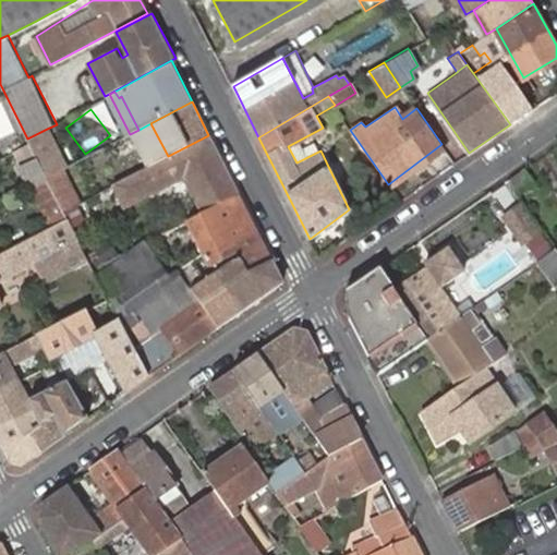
[(157,161),(168,156),(150,123),(141,129),(157,161)]
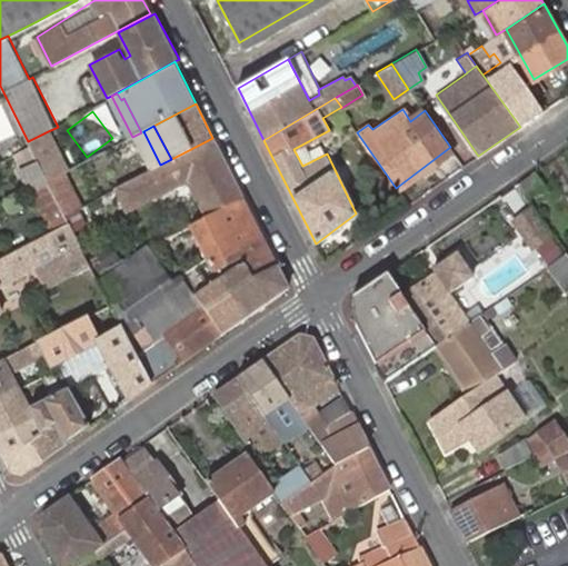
[(38,162),(65,214),(85,204),(48,131),(28,141),(38,162)]
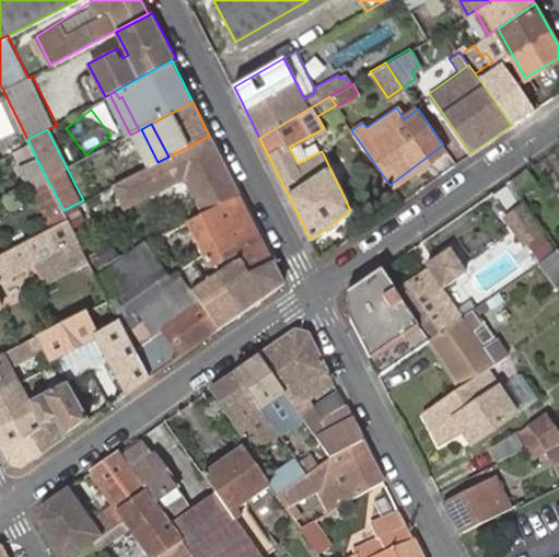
[(202,212),(239,193),(209,136),(169,157),(158,162),(113,186),(124,206),(187,172),(191,178),(186,181),(202,212)]
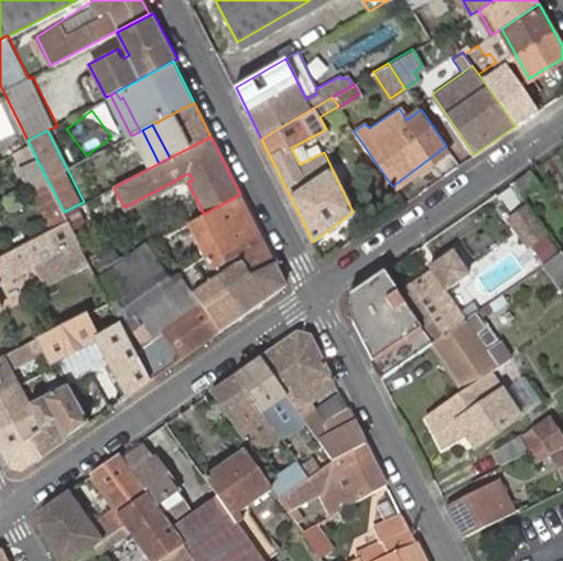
[(68,222),(64,212),(38,161),(24,169),(54,229),(68,222)]
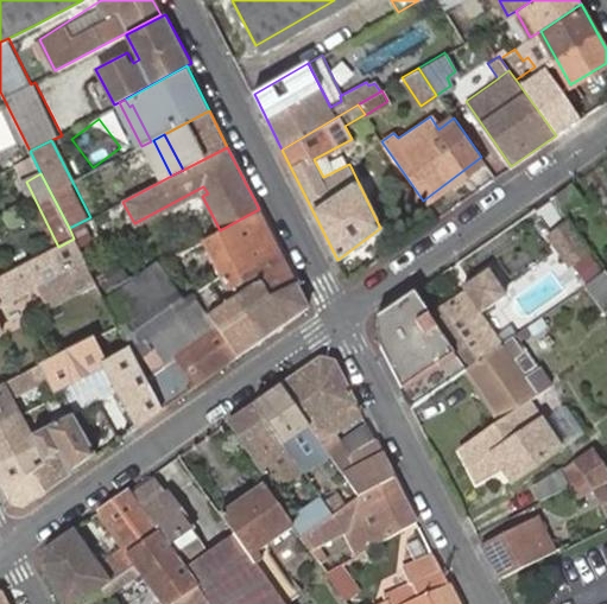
[(269,297),(295,283),(259,209),(220,230),(203,237),(215,261),(242,247),(257,274),(258,277),(269,297)]
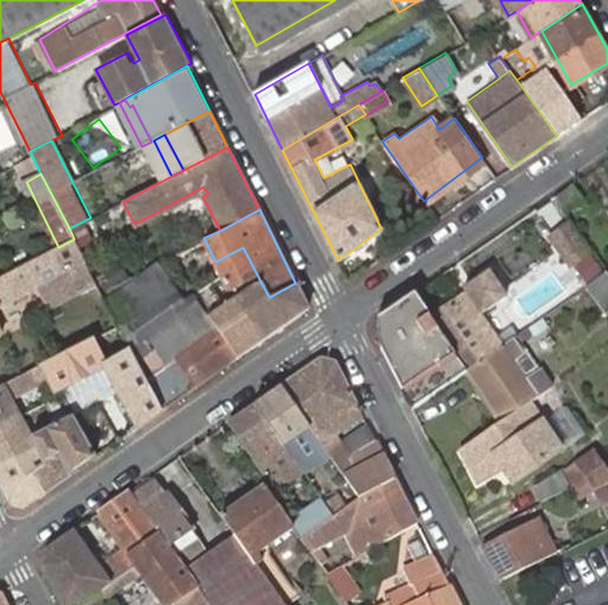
[(568,259),(588,247),(569,216),(549,229),(568,259)]
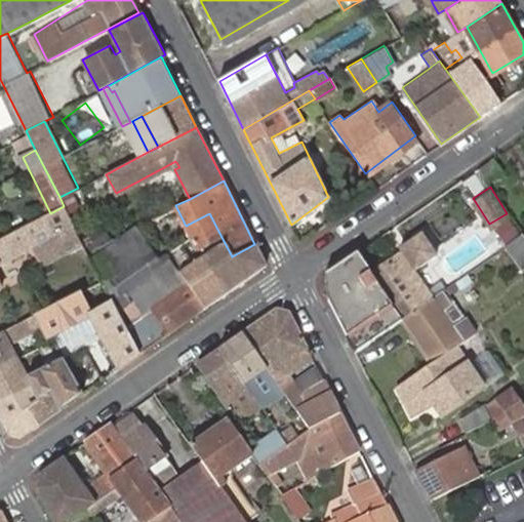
[(0,289),(3,288),(0,281),(0,263),(35,245),(45,265),(84,245),(64,206),(50,213),(0,238),(0,289)]
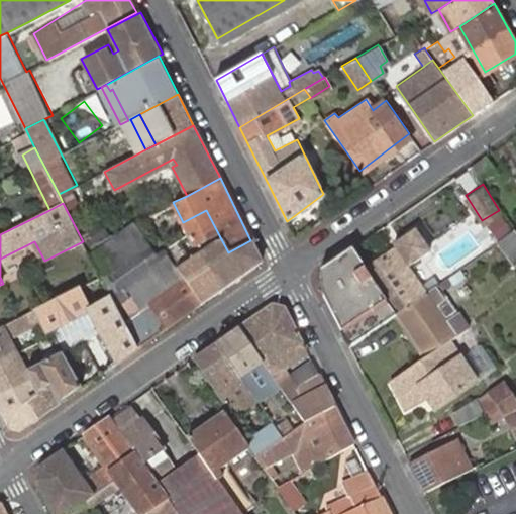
[(194,244),(218,233),(206,210),(183,222),(194,244)]
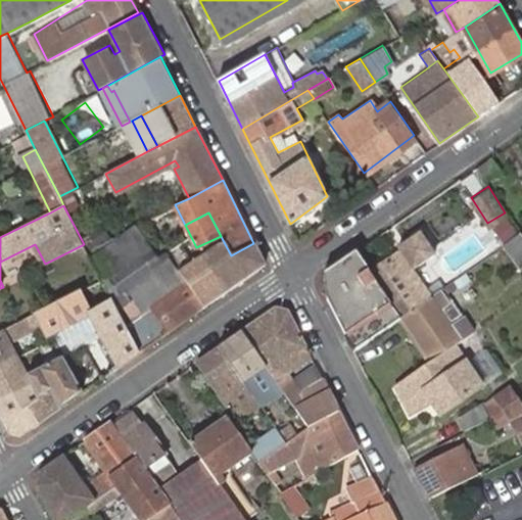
[(514,266),(521,262),(521,235),(512,216),(493,225),(514,266)]
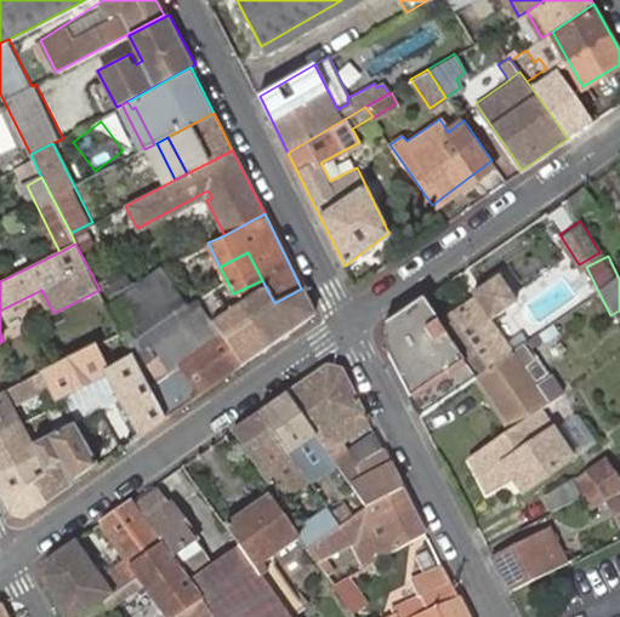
[(104,298),(121,333),(166,413),(242,361),(197,297),(187,304),(161,268),(159,268),(137,284),(132,279),(104,298)]
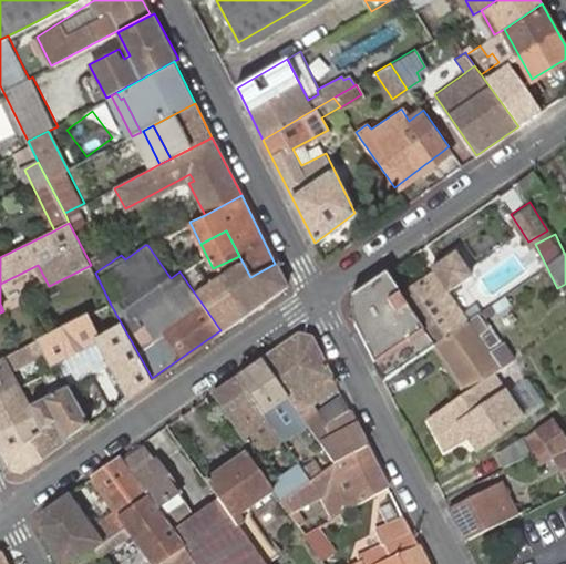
[(454,252),(431,267),(433,272),(402,293),(399,295),(432,342),(466,319),(446,290),(470,275),(470,274),(454,252)]
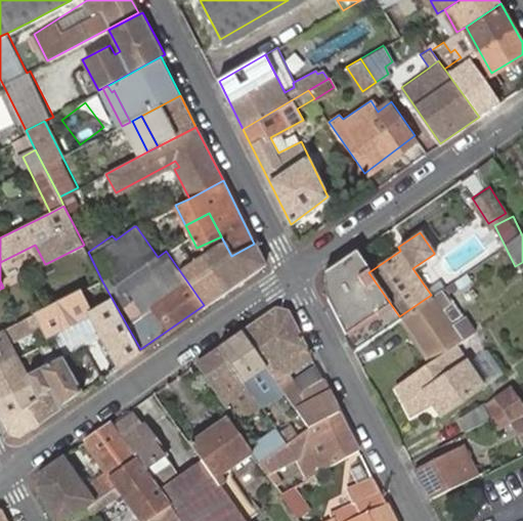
[(166,251),(204,305),(265,263),(254,244),(231,256),(222,239),(191,261),(178,244),(166,251)]
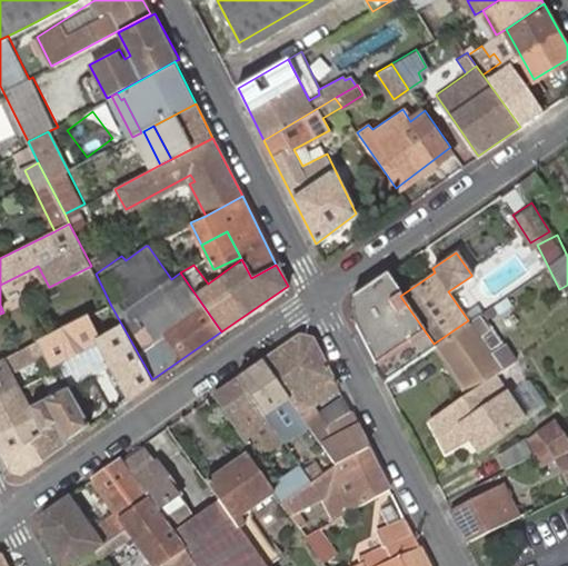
[(384,377),(434,344),(400,296),(404,294),(387,271),(354,296),(365,314),(357,324),(384,377)]
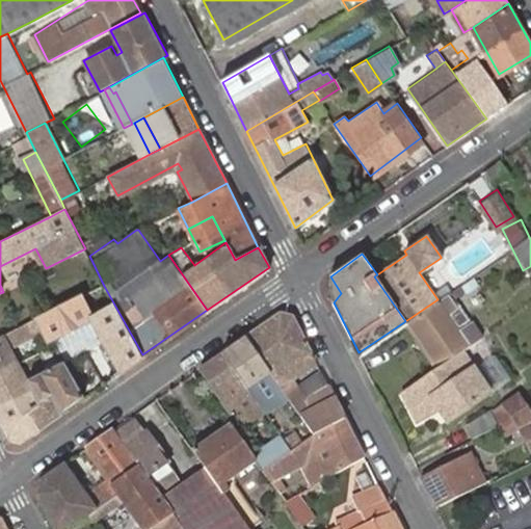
[(341,293),(330,276),(328,292),(334,302),(341,293)]
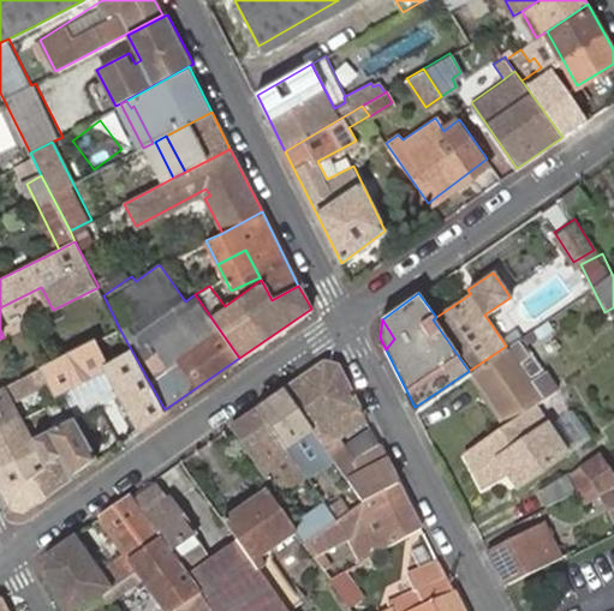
[(93,337),(36,365),(53,397),(108,369),(93,337)]
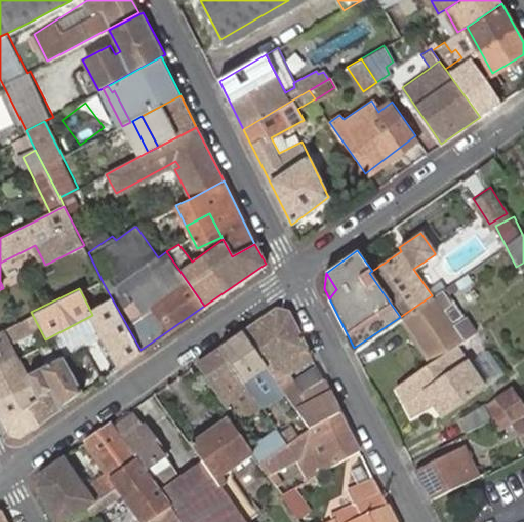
[(453,344),(461,338),(432,295),(400,317),(408,329),(430,360),(453,344)]
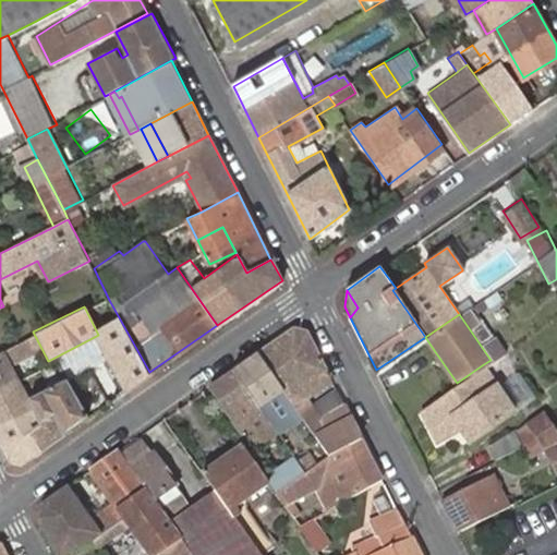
[(293,325),(257,350),(291,400),(298,396),(300,399),(306,396),(331,378),(306,330),(293,325)]
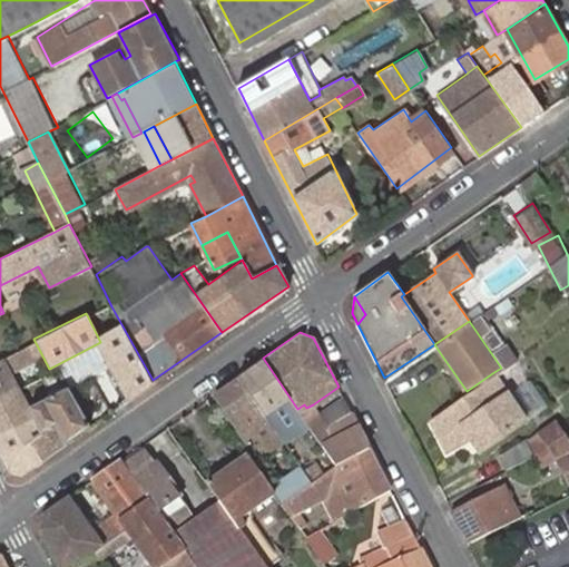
[(388,385),(443,358),(434,344),(384,378),(388,385)]
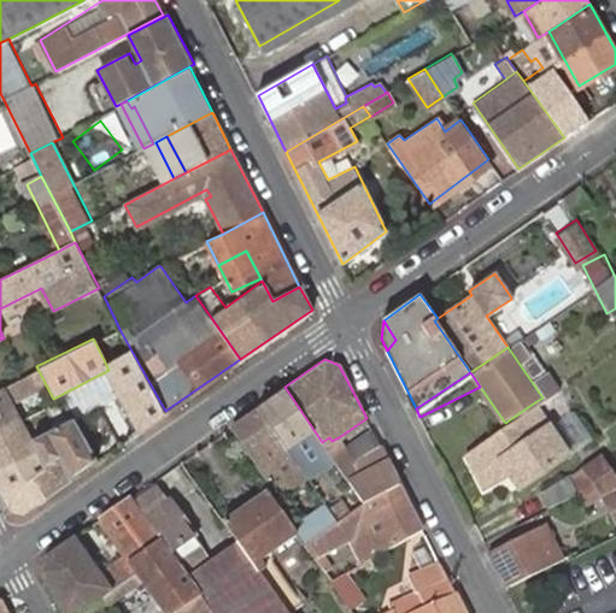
[(97,470),(72,418),(27,440),(0,383),(0,500),(6,512),(97,470)]
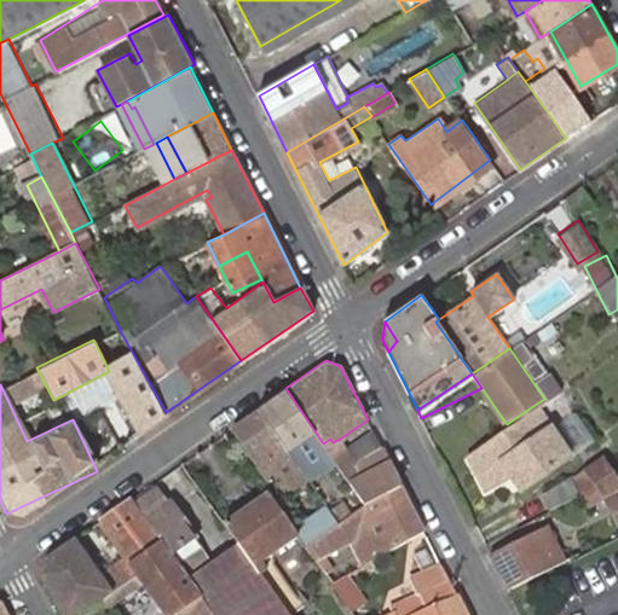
[(258,407),(300,468),(327,448),(323,444),(286,388),(258,407)]
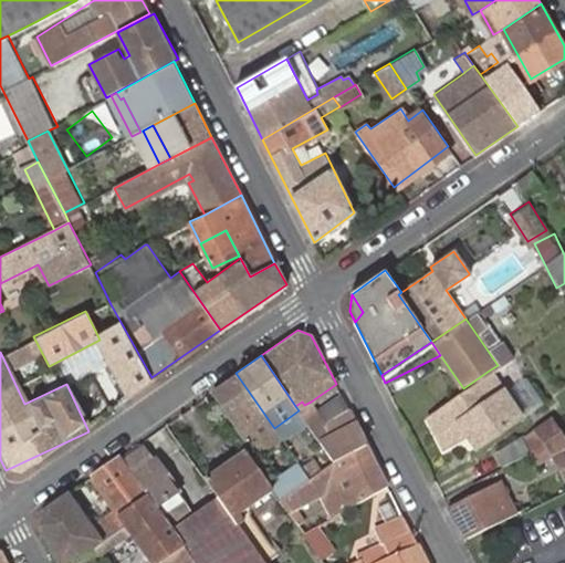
[(426,414),(442,444),(456,437),(458,433),(463,429),(474,446),(519,416),(489,371),(463,388),(426,414)]
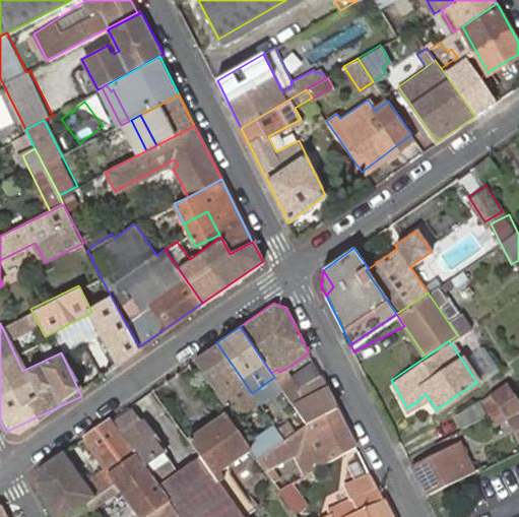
[(216,342),(195,357),(231,408),(252,393),(216,342)]
